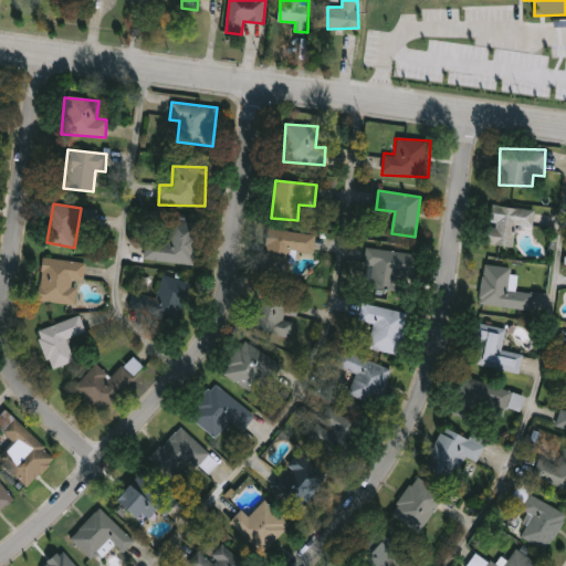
[(513,247),(488,244),(492,205),(535,209),(533,227),(515,226),(513,247)]
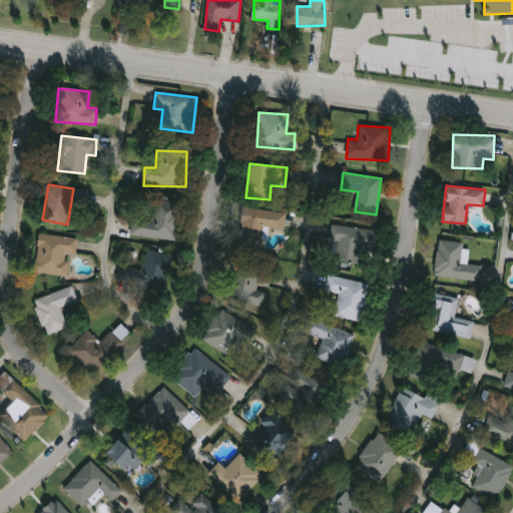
[(175,241),(130,234),(132,218),(152,221),(155,199),(180,202),(175,241)]
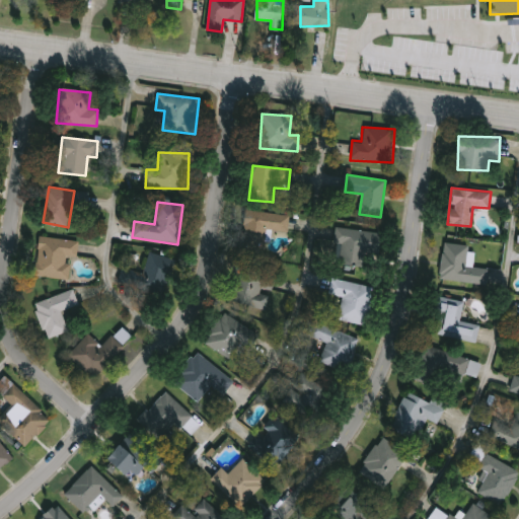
[(240,252),(246,209),(289,215),(287,233),(266,230),(262,255),(240,252)]
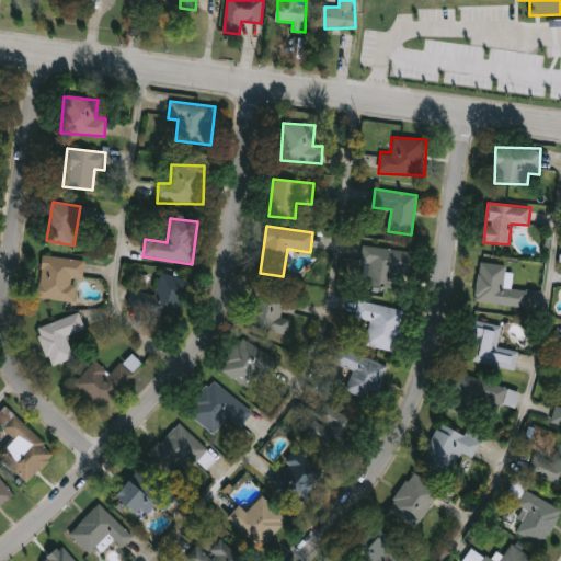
[(412,253),(409,276),(397,274),(395,288),(357,283),(364,245),(412,253)]
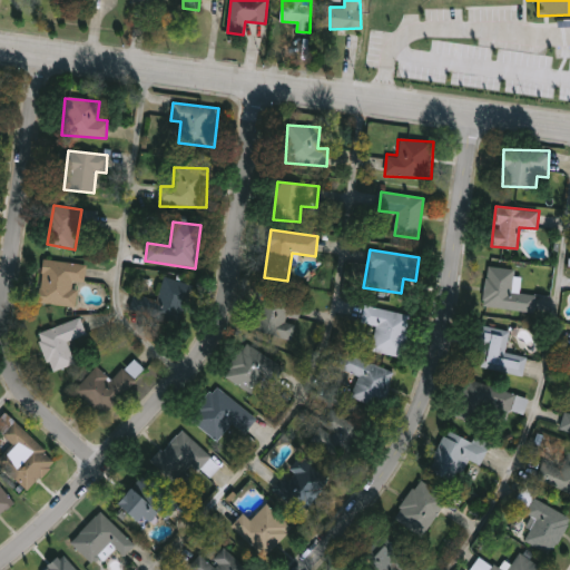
[(76,306),(38,303),(42,259),(86,264),(84,283),(78,283),(76,306)]
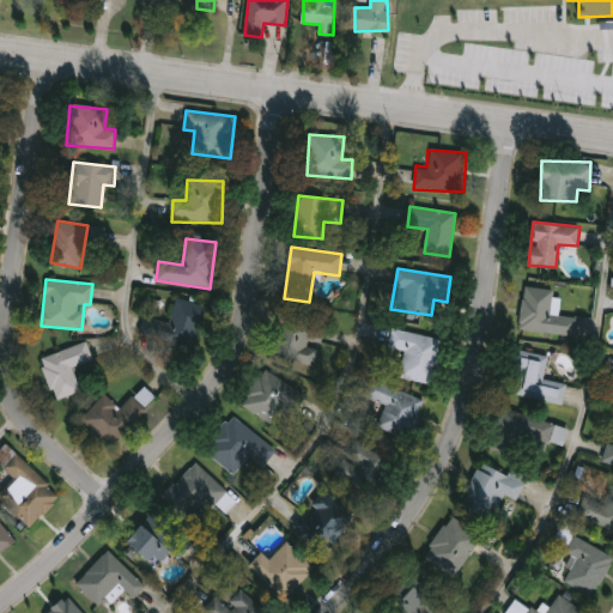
[(577,319),(575,337),(520,331),(525,286),(553,290),(551,315),(577,319)]
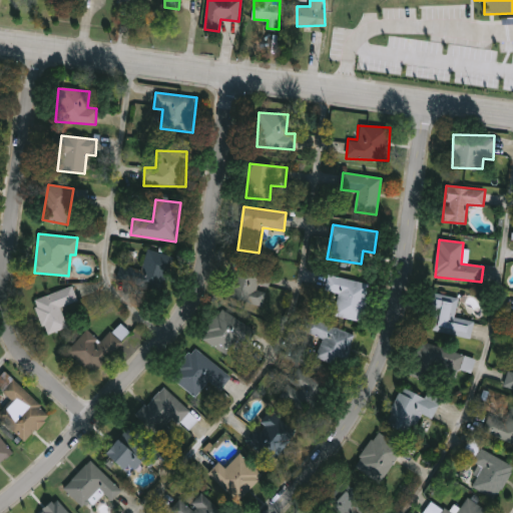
[(174,257),(164,294),(115,282),(120,264),(141,270),(147,249),(174,257)]
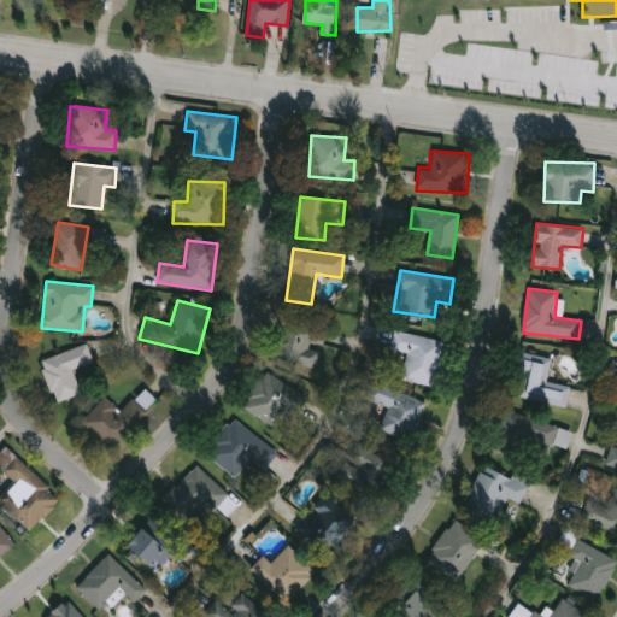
[(327,327),(317,368),(274,358),(283,317),(327,327)]
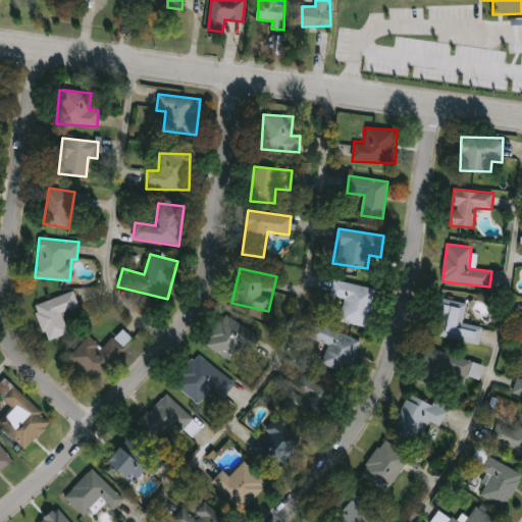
[(344,300),(329,297),(332,280),(375,289),(368,327),(340,321),(344,300)]
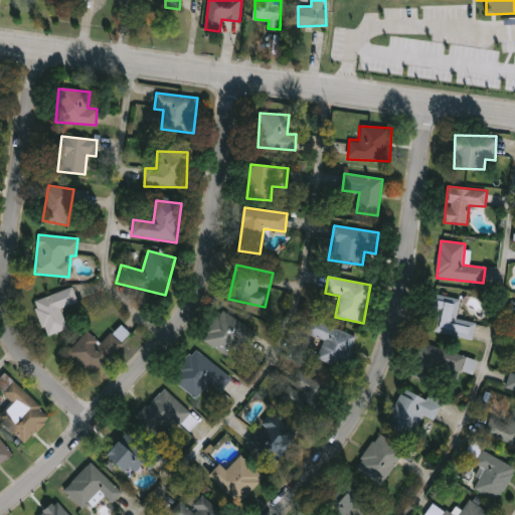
[(34,299),(72,288),(76,303),(61,308),(67,329),(44,336),(34,299)]
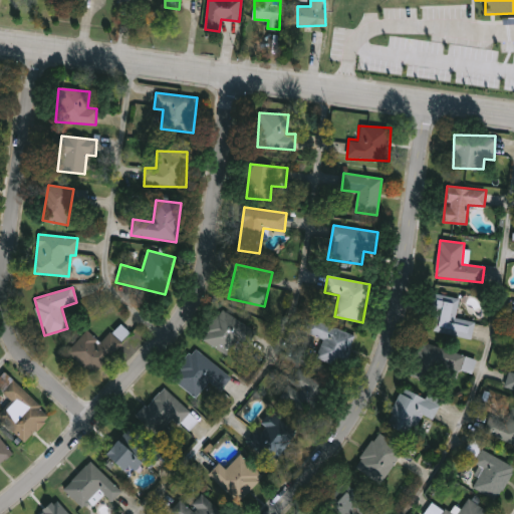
[(473,325),(471,338),(432,332),(438,295),(459,298),(455,322),(473,325)]
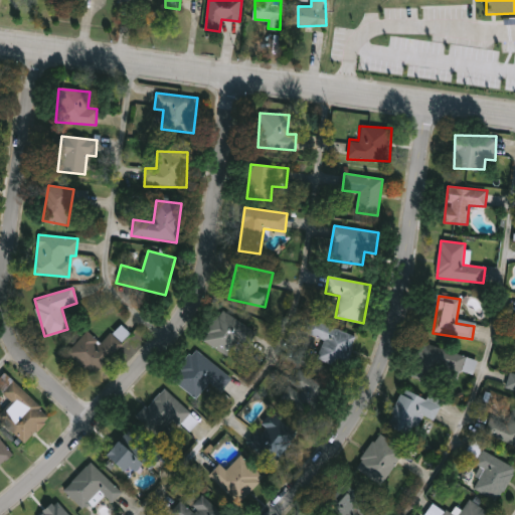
[(202,340),(220,310),(254,331),(243,349),(235,344),(228,356),(202,340)]
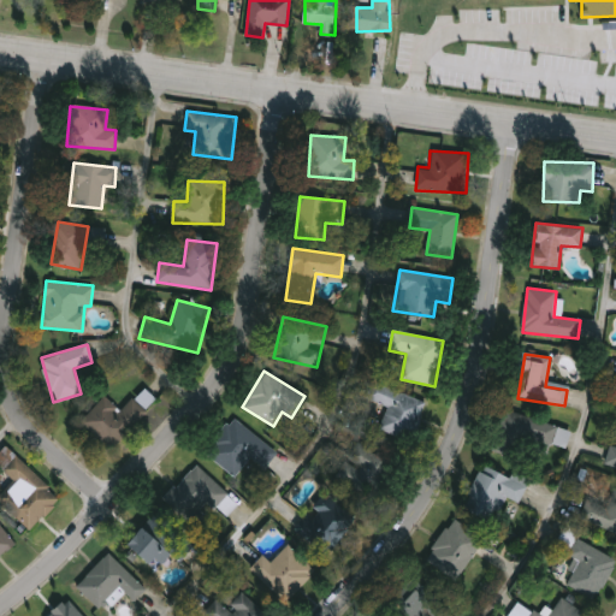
[(427,402),(412,443),(379,430),(389,407),(366,398),(373,380),(427,402)]
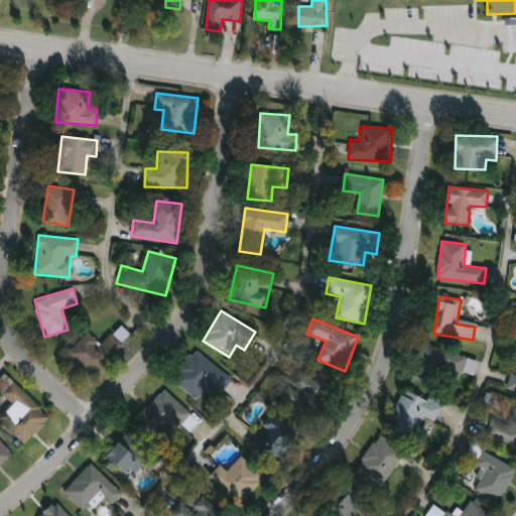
[(68,353),(88,332),(101,345),(120,325),(132,335),(94,376),(68,353)]
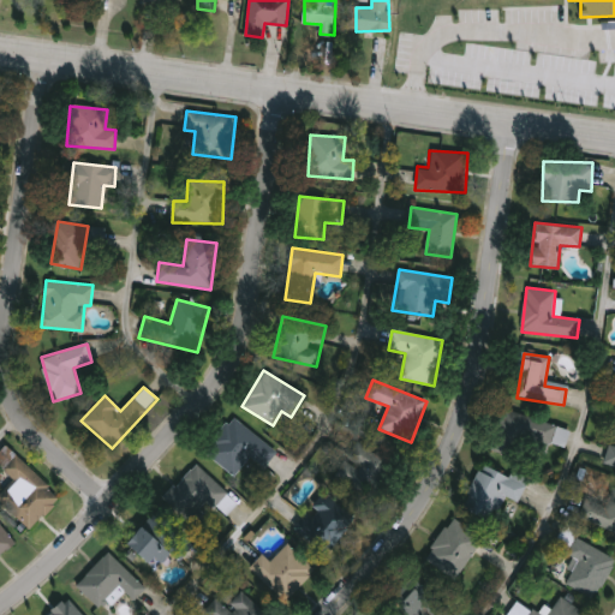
[(557,427),(547,459),(499,442),(509,410),(557,427)]
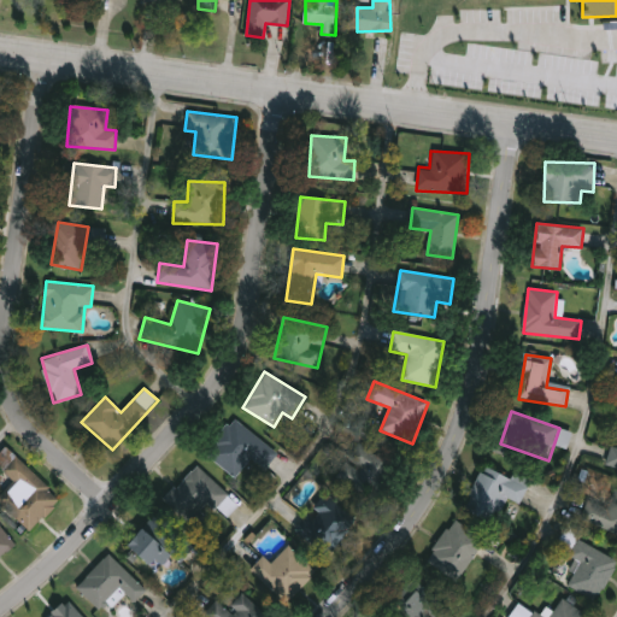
[(278,453),(265,470),(251,459),(235,479),(205,453),(234,417),(278,453)]
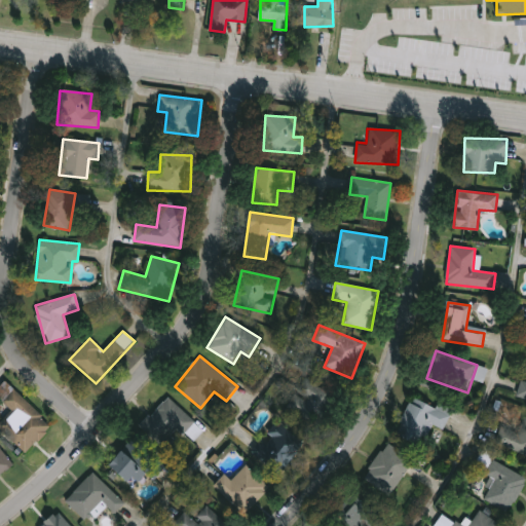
[(287,406),(306,378),(334,397),(314,425),(287,406)]
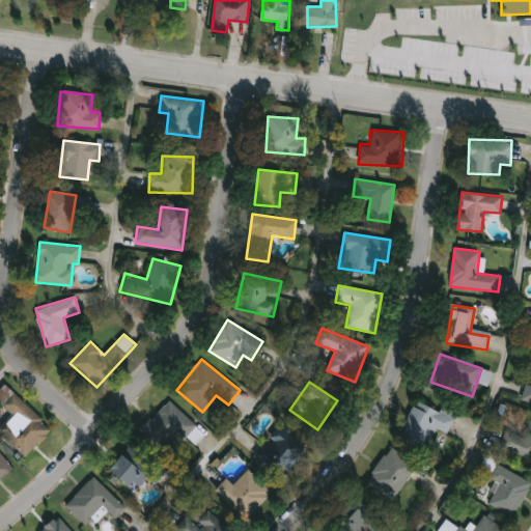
[(527,384),(530,385),(530,401),(522,399),(527,384)]
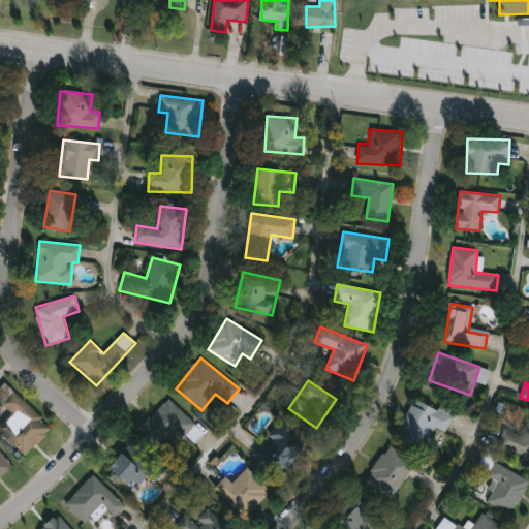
[(0,429),(0,426),(11,414),(0,403),(0,389),(5,383),(52,427),(26,455),(0,429)]
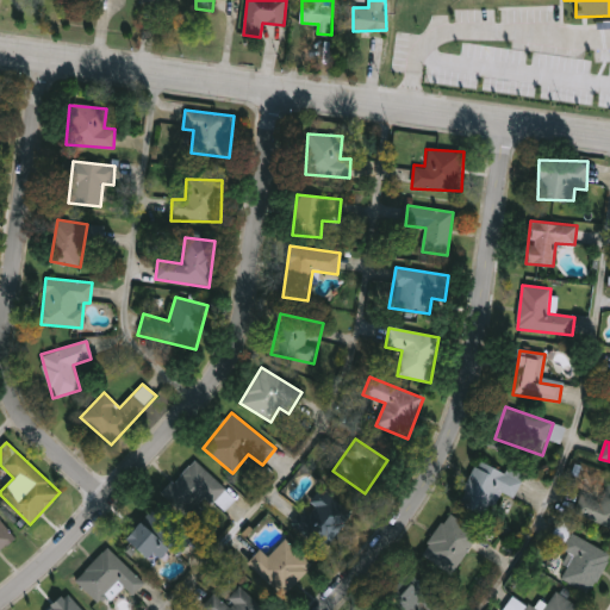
[(524,475),(515,497),(500,491),(490,517),(459,504),(479,456),(524,475)]
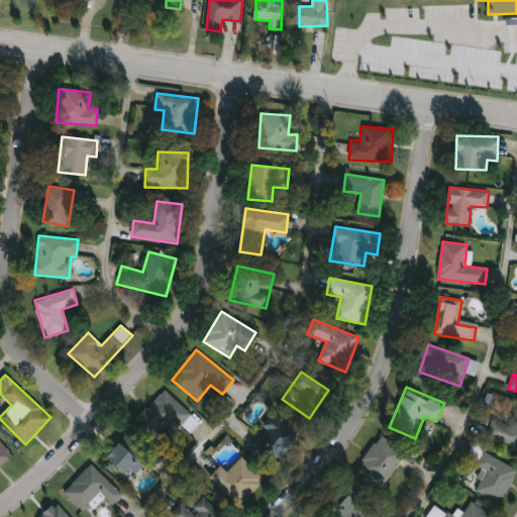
[(164,389),(195,418),(185,429),(179,423),(162,441),(136,419),(164,389)]
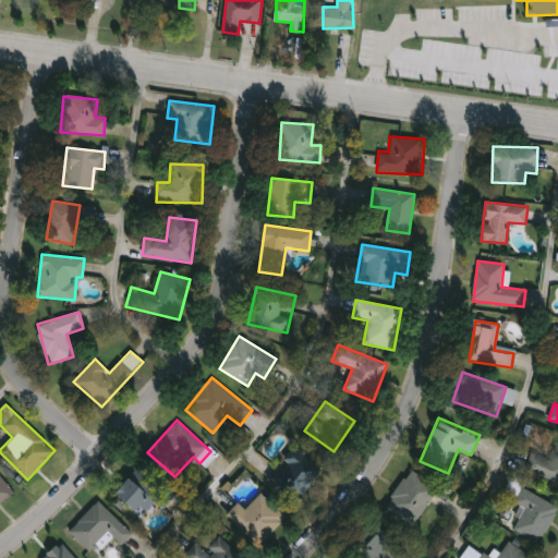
[(557,481),(525,469),(532,452),(549,459),(556,441),(557,441),(557,481)]
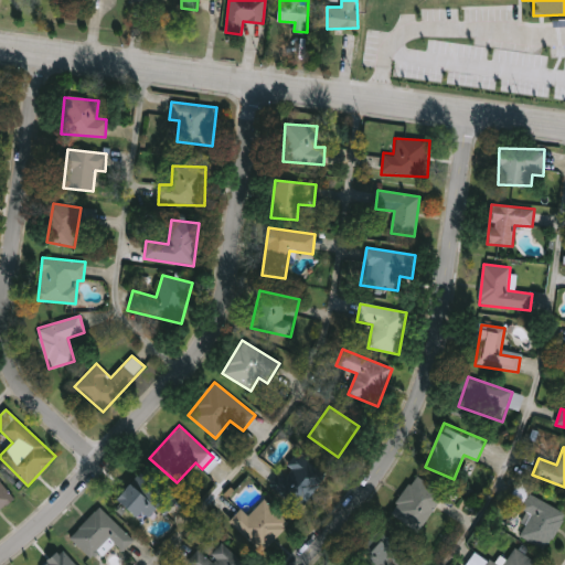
[(269,484),(299,452),(327,478),(297,510),(269,484)]
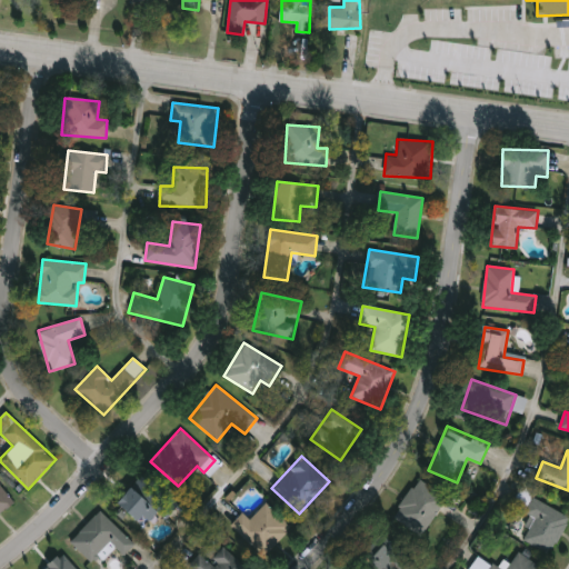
[(166,519),(152,506),(138,520),(118,501),(143,472),(179,505),(166,519)]
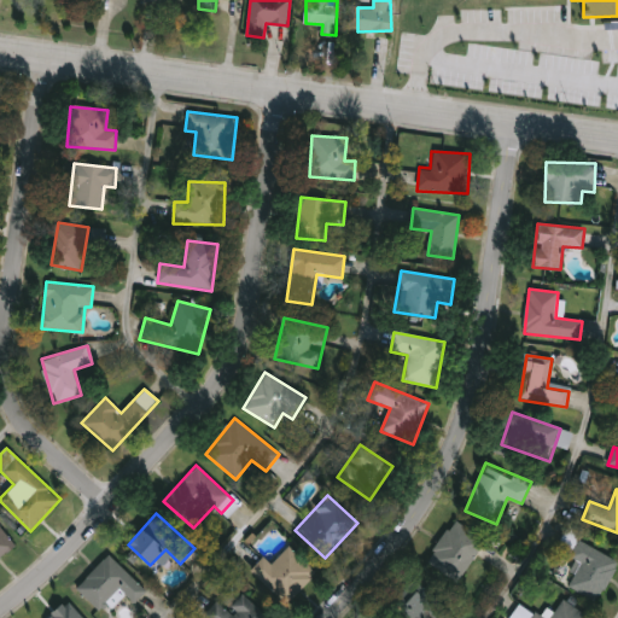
[(484,543),(458,582),(426,561),(453,523),(484,543)]
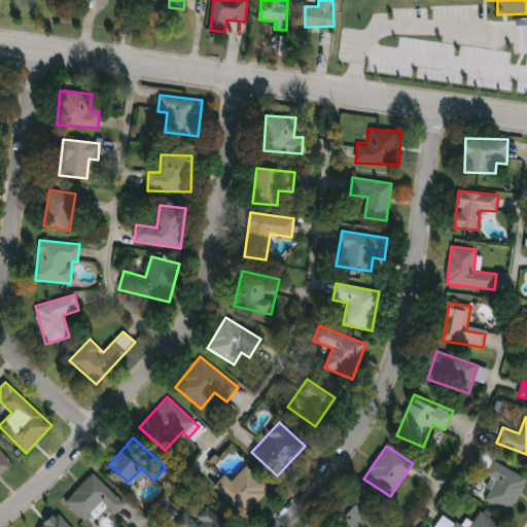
[(0,450),(13,464),(0,476),(0,450)]
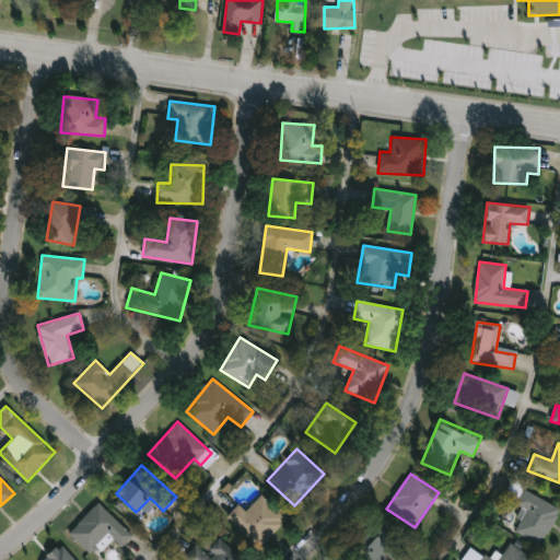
[(559,511),(543,546),(516,533),(528,509),(505,498),(514,481),(524,487),(523,489),(559,508),(559,511)]
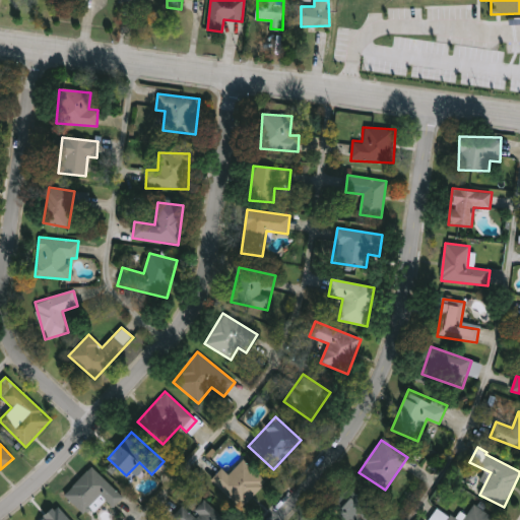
[(266,480),(244,507),(218,485),(241,459),(266,480)]
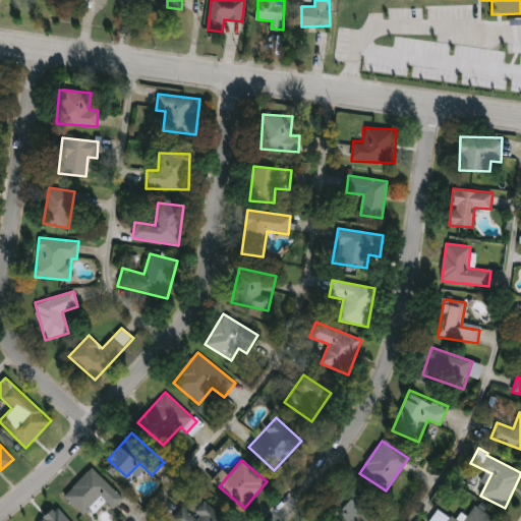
[(113,508),(103,499),(85,517),(64,496),(92,467),(123,498),(113,508)]
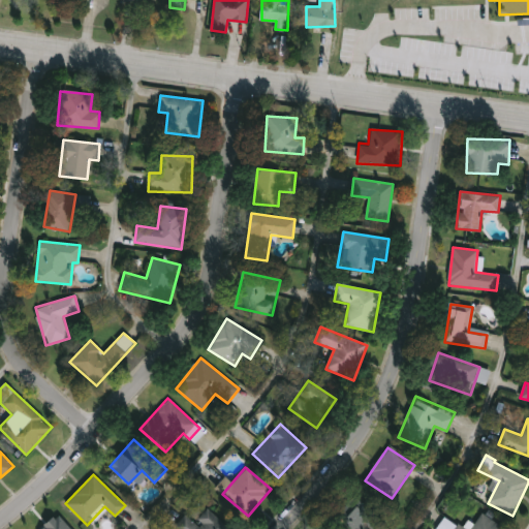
[(384,524),(379,528),(344,528),(334,519),(356,496),(384,524)]
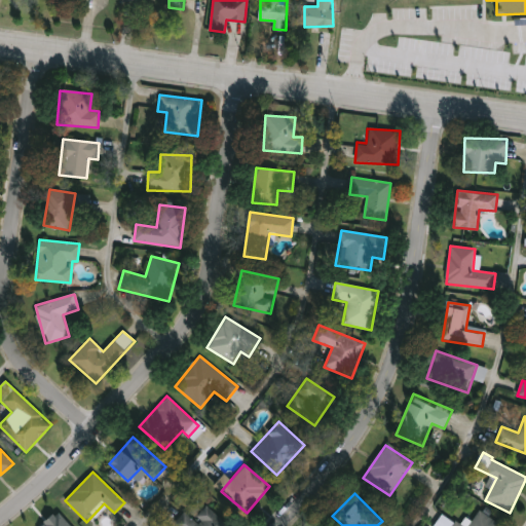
[(185,512),(193,520),(208,504),(229,525),(176,525),(174,524),(185,512)]
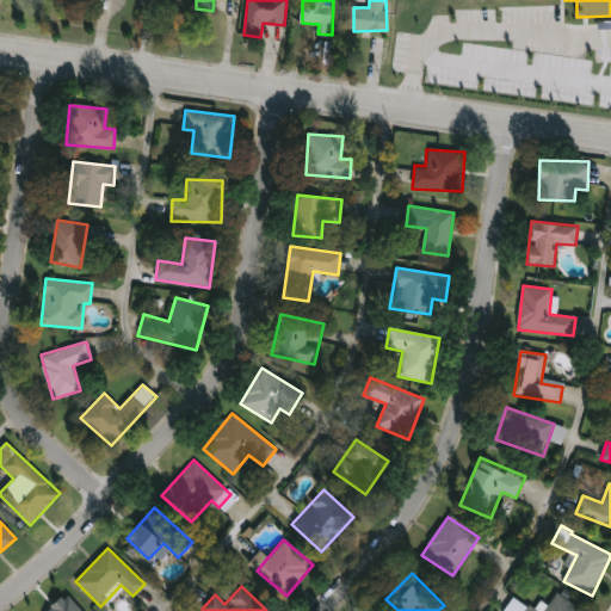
[(43,610),(66,592),(81,610),(43,610)]
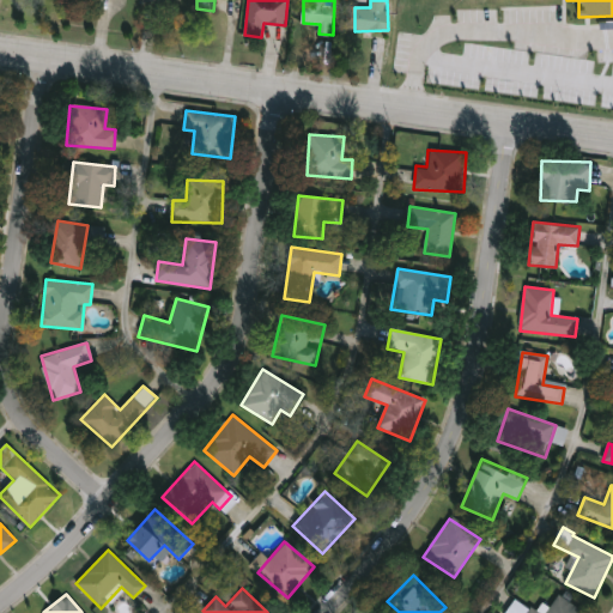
[(583,611),(581,612),(508,612),(516,600),(536,612),(547,612),(558,595),(583,611)]
